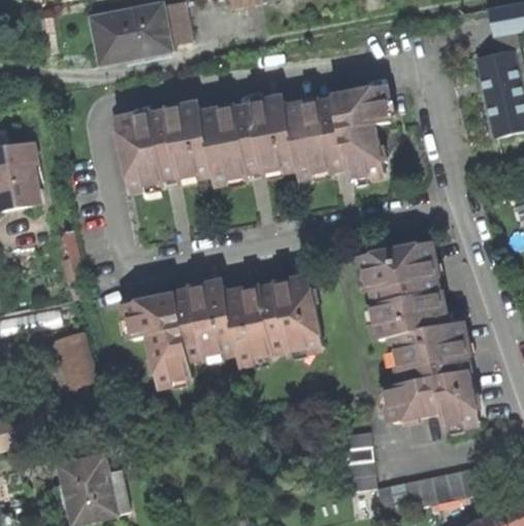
[(226,0),(228,8),(250,4),(249,0),(226,0)]
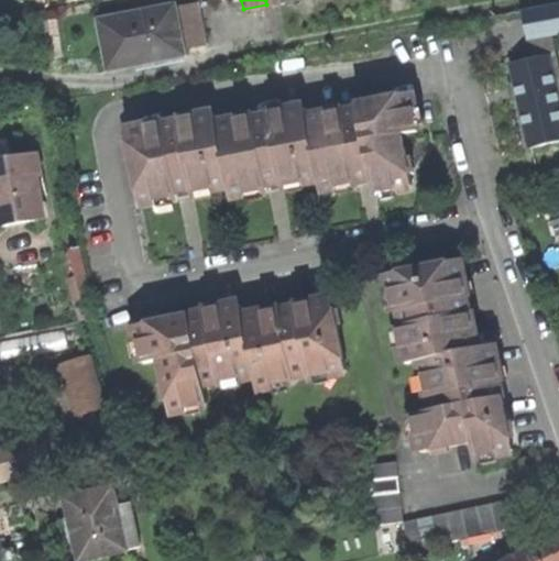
[(558,0),(518,10),(525,37),(558,30),(558,0)]
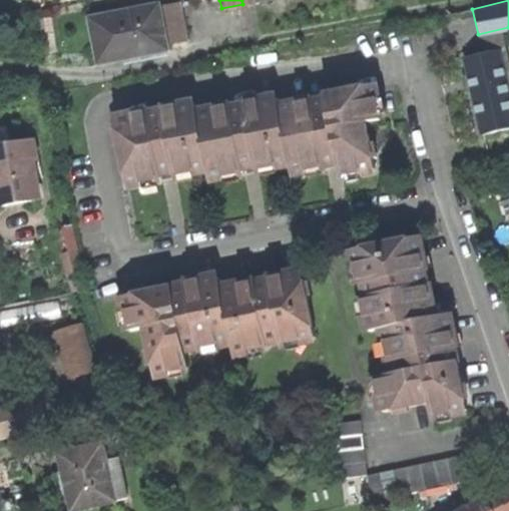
[(175,2),(155,6),(162,43),(182,39),(175,2)]
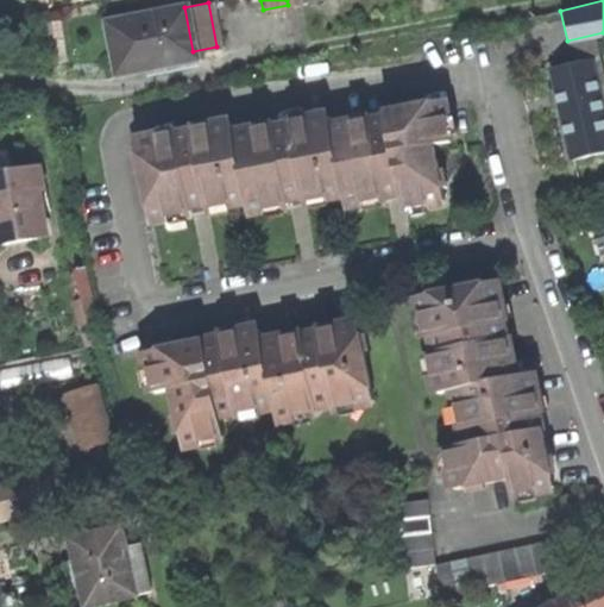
[(193,51),(184,7),(104,23),(114,74),(148,67),(155,66),(194,58),(193,51)]
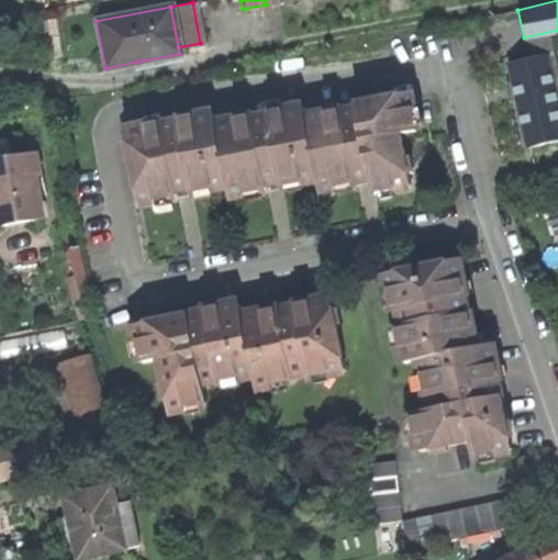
[(557,80),(551,53),(506,64),(510,81),(514,100),(525,147),(557,138),(557,80)]
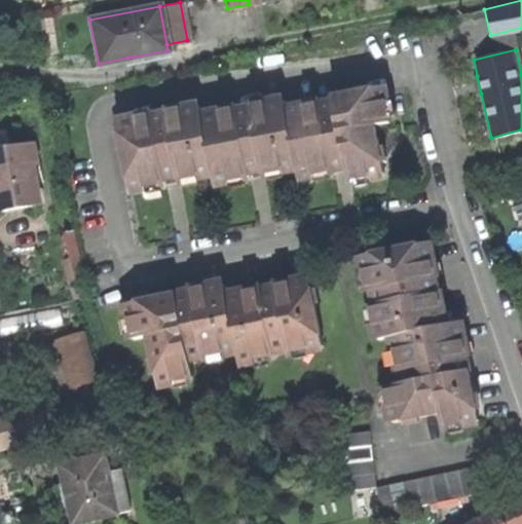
[(169,55),(168,50),(134,57),(135,62),(169,55)]
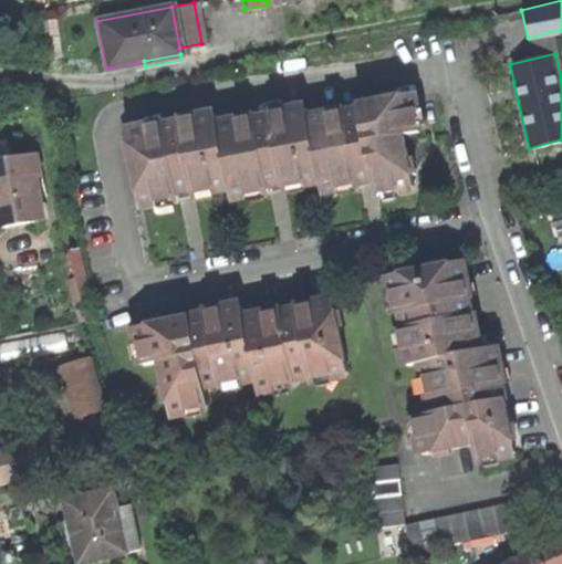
[(510,103),(518,101),(513,82),(506,84),(510,103)]
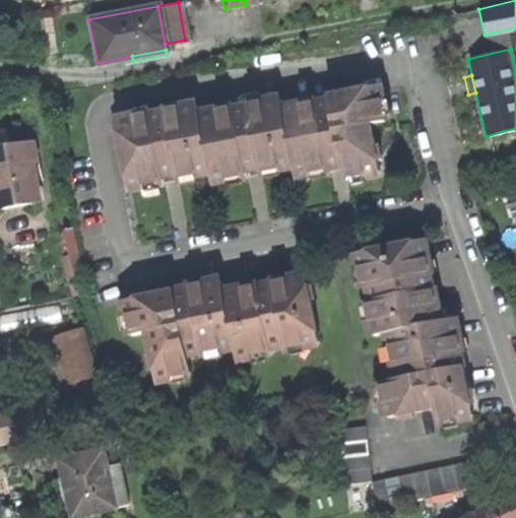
[(300,107),(280,111),(291,164),(293,174),(308,171),(321,168),(326,167),(324,156),(338,153),(341,168),(342,177),(347,176),(361,174),(377,170),(375,159),(372,146),(368,123),(381,120),(379,115),(377,102),(374,86),(326,95),(328,105),(313,107),(313,104),(300,107)]
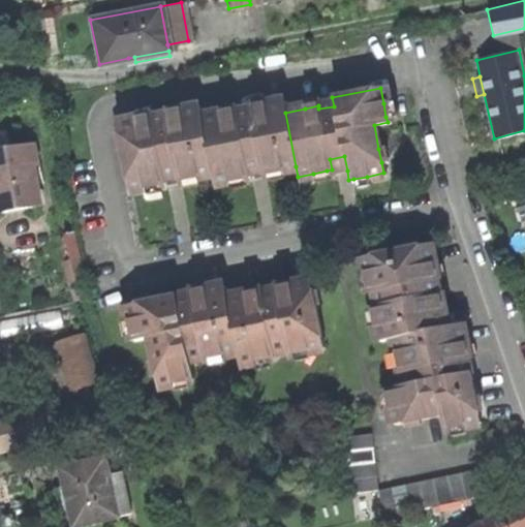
[(303,99),(305,109),(318,105),(316,96),(303,99)]
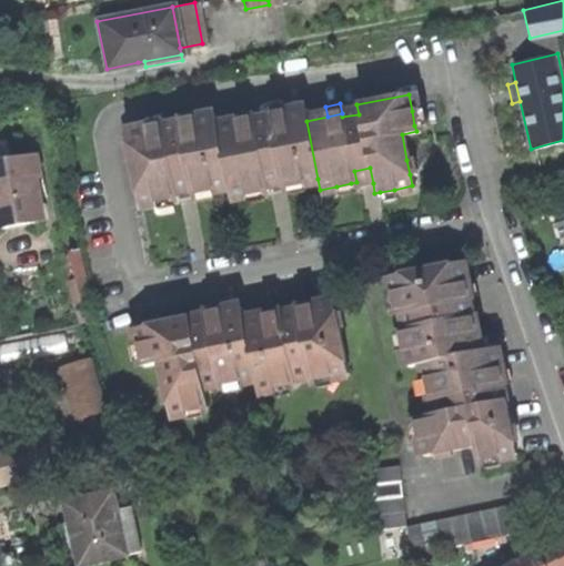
[(422,109),(412,111),(414,125),(425,123),(422,109)]
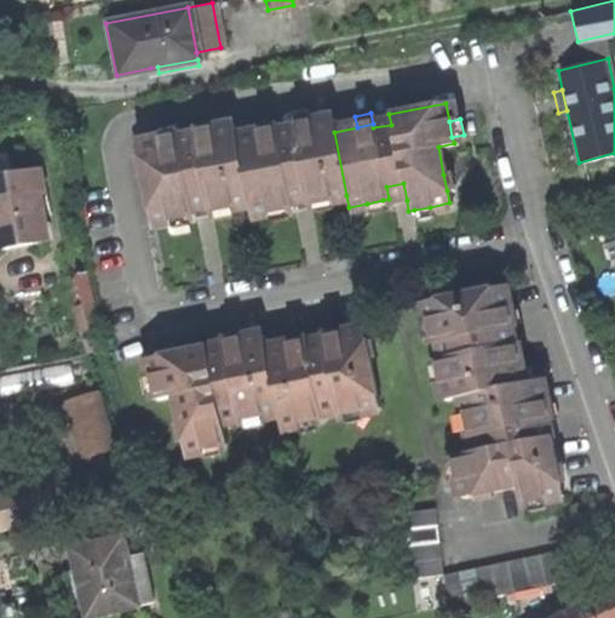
[(346,195),(334,132),(332,120),(291,129),(291,131),(274,135),(272,131),(258,133),(234,138),(247,202),(248,215),(268,211),(285,207),(289,206),(287,194),(303,190),(305,204),(311,202),(329,199),(346,195)]
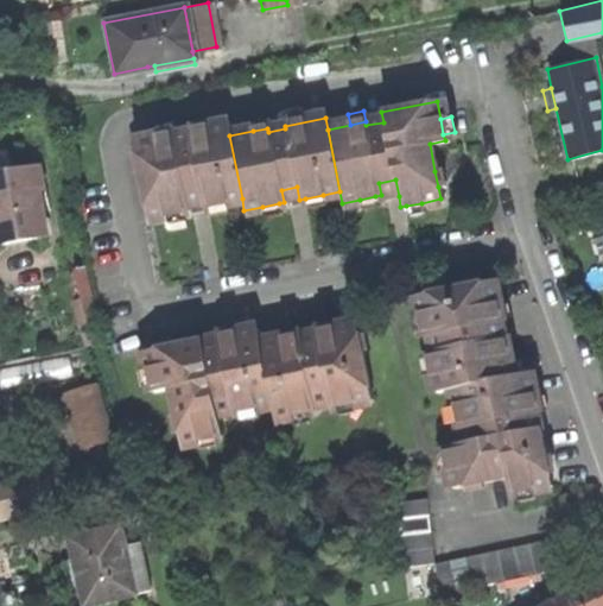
[(251,121),(253,131),(267,128),(266,119),(251,121)]
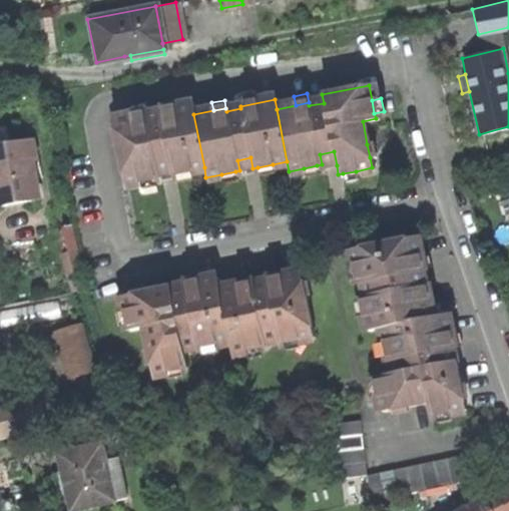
[(190,170),(204,167),(193,114),(191,104),(159,111),(159,114),(144,117),(144,114),(132,116),(112,120),(124,183),(139,180),(153,177),(157,176),(155,166),(169,163),(171,174),(176,173),(190,170)]
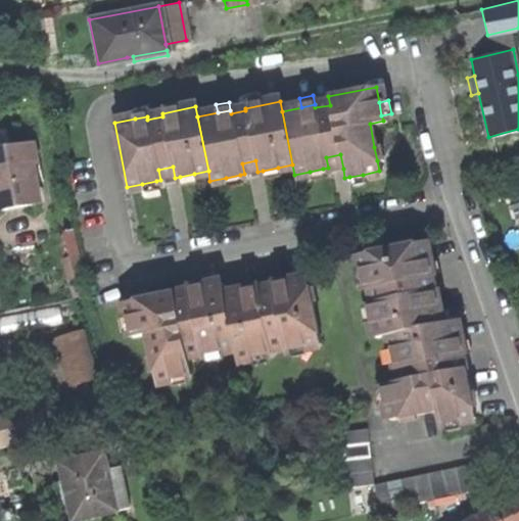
[(133,110),(135,119),(147,116),(145,107),(133,110)]
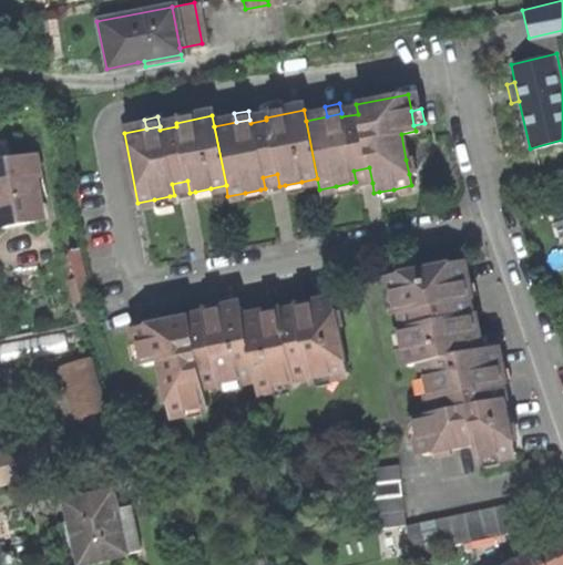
[(0,225),(17,223),(38,218),(30,180),(36,178),(31,153),(3,158),(0,158),(0,225)]
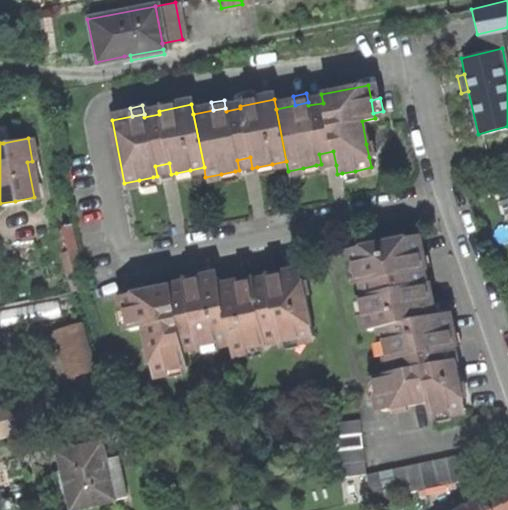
[(329,166),(336,165),(333,151),(319,154),(321,164),(322,167),(329,166)]
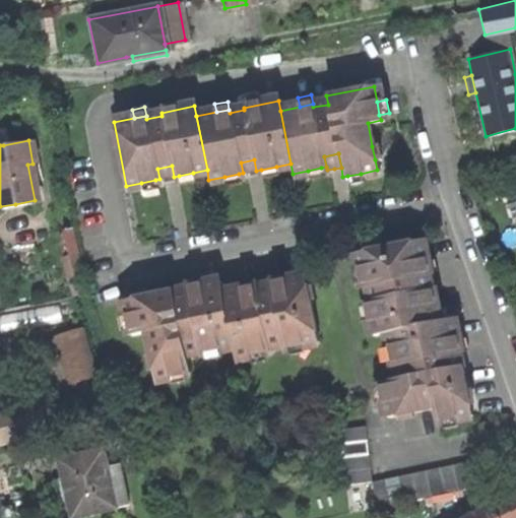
[(256,174),(256,171),(254,159),(241,163),(243,173),(243,176),(250,175),(256,174)]
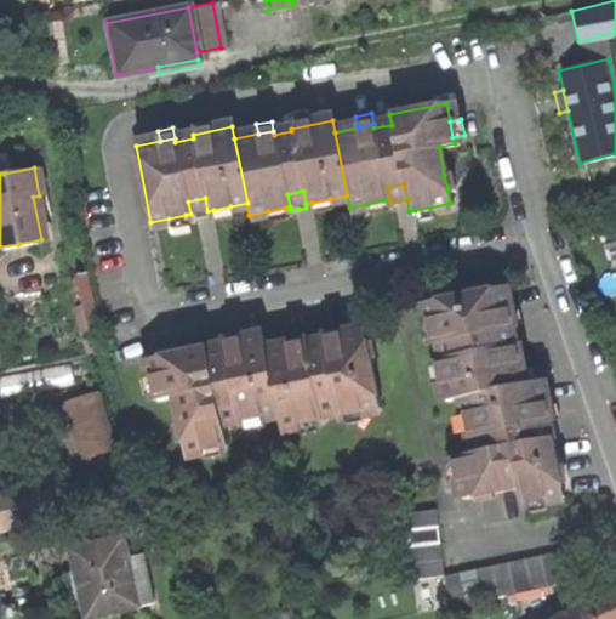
[(207,215),(207,211),(205,198),(188,202),(190,214),(192,219),(200,216),(207,215)]
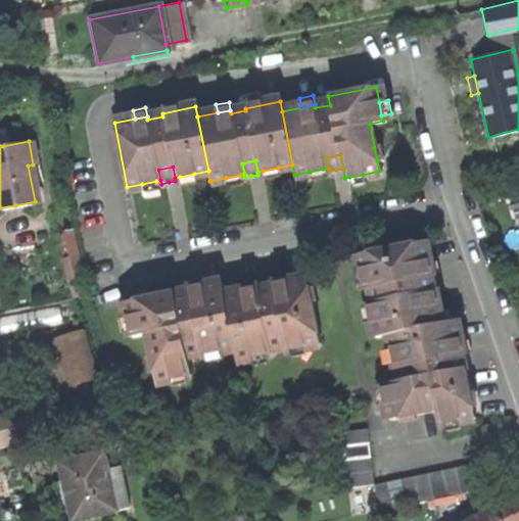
[(279,176),(278,168),(263,171),(265,179),(279,176)]
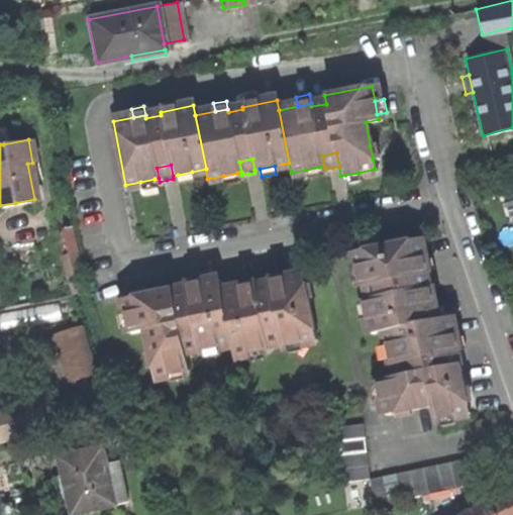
[(321,176),(319,167),(306,170),(307,178),(321,176)]
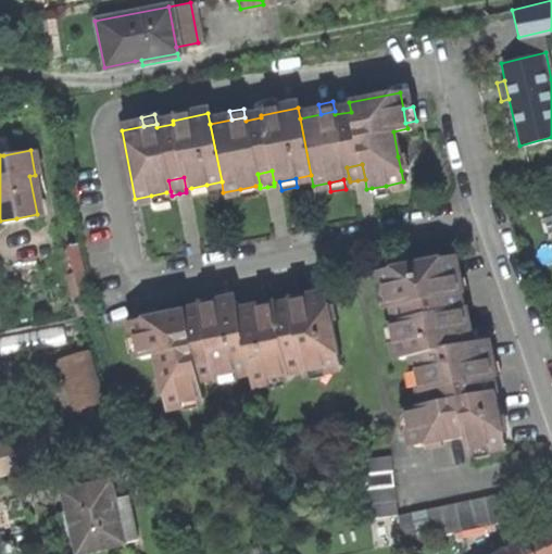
[(209,193),(207,185),(191,188),(193,196),(209,193)]
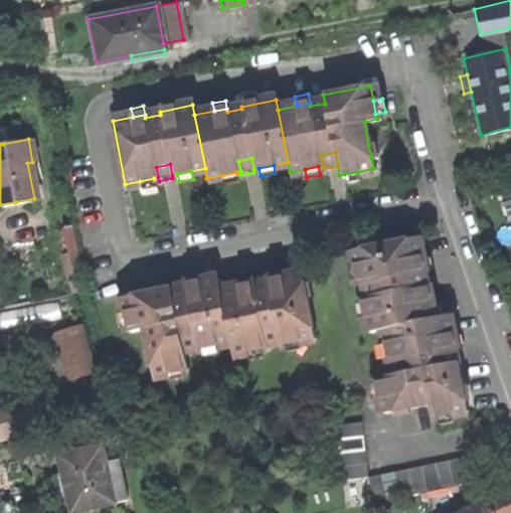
[(238,180),(236,172),(222,175),(224,183),(238,180)]
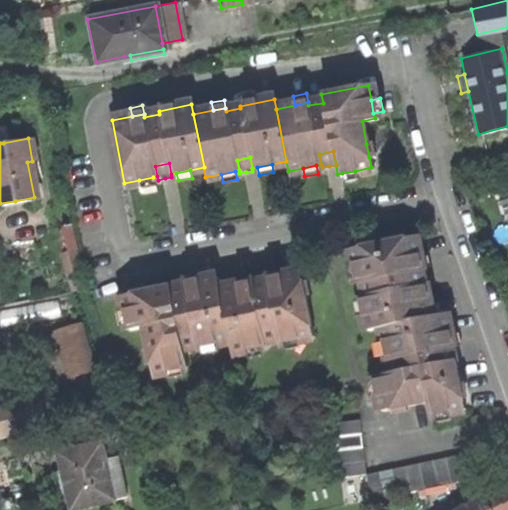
[(357,179),(355,171),(342,173),(344,182),(357,179)]
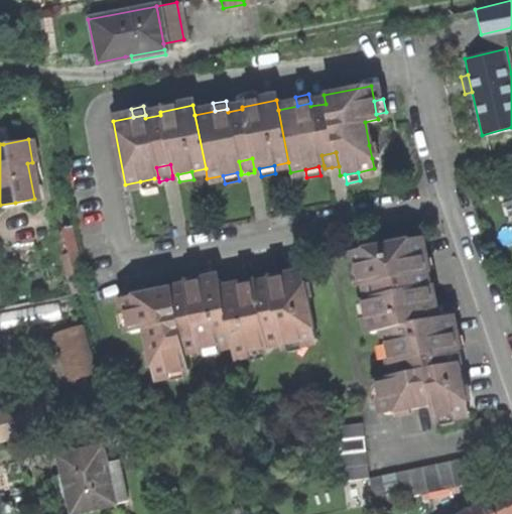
[(155,187),(154,178),(140,181),(142,189),(155,187)]
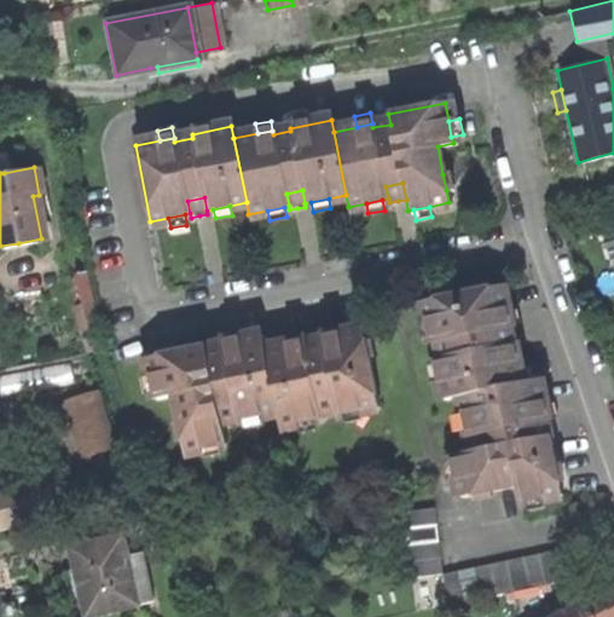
[(520,502),(560,494),(548,437),(534,439),(531,424),(545,420),(543,411),(537,380),(519,385),(510,345),(498,347),(494,330),(507,327),(504,313),(498,287),(424,301),(432,342),(438,341),(441,358),(435,359),(442,401),(461,396),(468,436),(471,434),(474,451),(452,456),(461,496),(516,484),(520,502)]
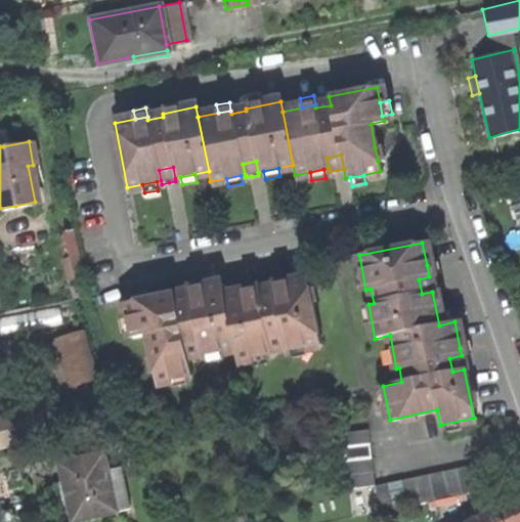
[(270,277),(271,284),(271,286),(286,284),(284,274),(270,277)]
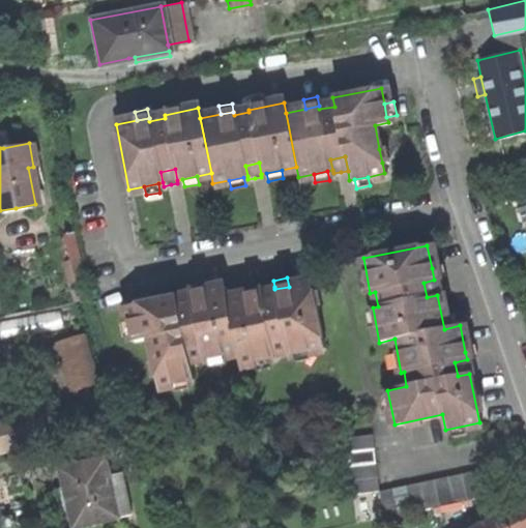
[(187,285),(188,291),(188,293),(203,291),(201,282),(187,285)]
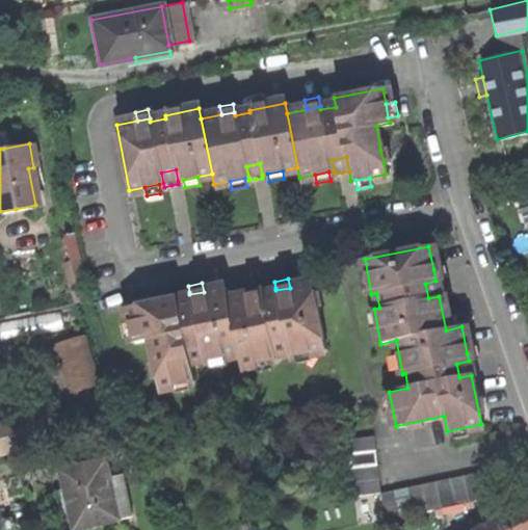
[(226,300),(236,353),(239,366),(255,363),(269,360),(273,359),(272,352),(288,349),(289,355),(293,354),(308,351),(323,348),(310,284),(290,288),(275,290),(279,301),(263,305),(261,294),(226,300)]
